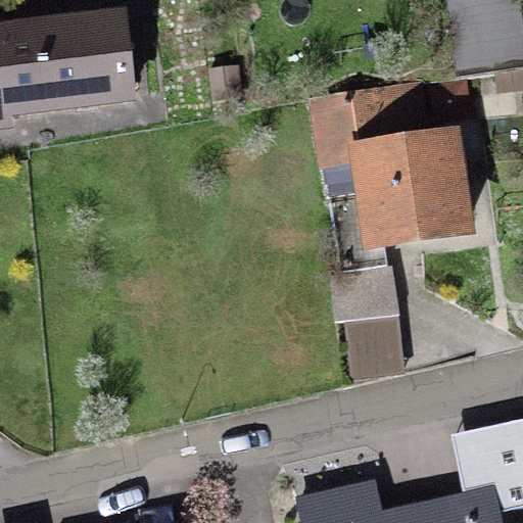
[(522,37),(519,0),(444,0),(454,76),(522,67),(522,37)]
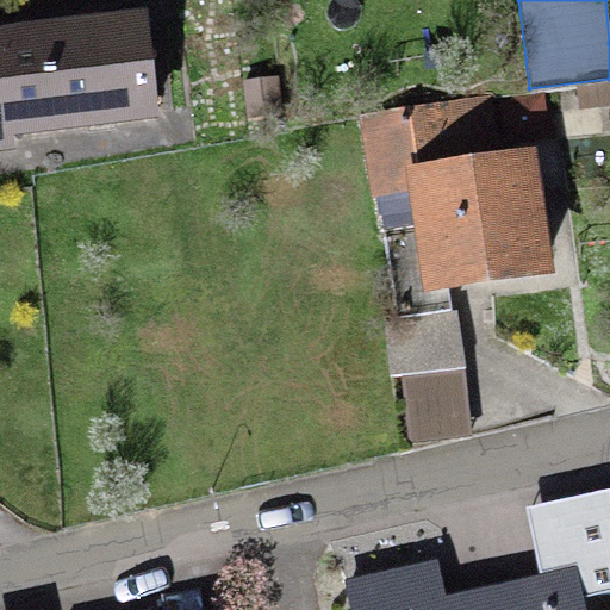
[(147,7),(0,24),(0,150),(14,150),(13,136),(160,118),(147,7)]
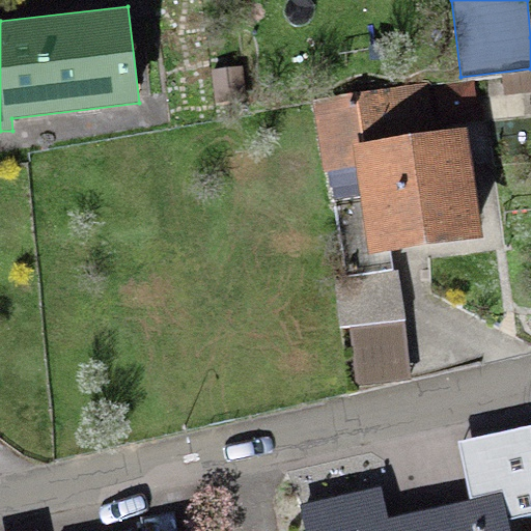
[(472,80),(431,86),(437,123),(477,118),(472,80)]
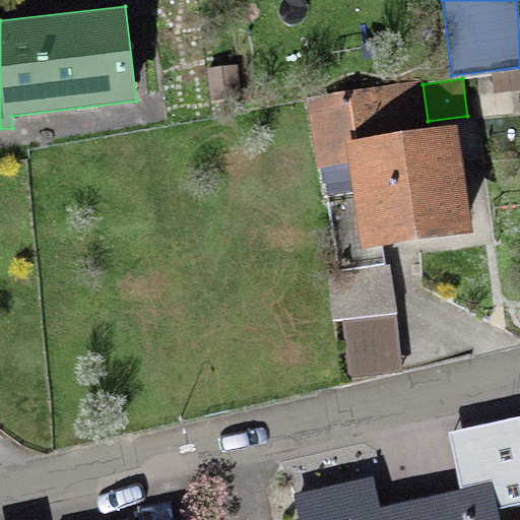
[(346,317),(352,373),(395,369),(381,242),(468,233),(456,127),(423,131),(416,83),(302,96),(311,173),(318,172),(334,318),(346,317)]
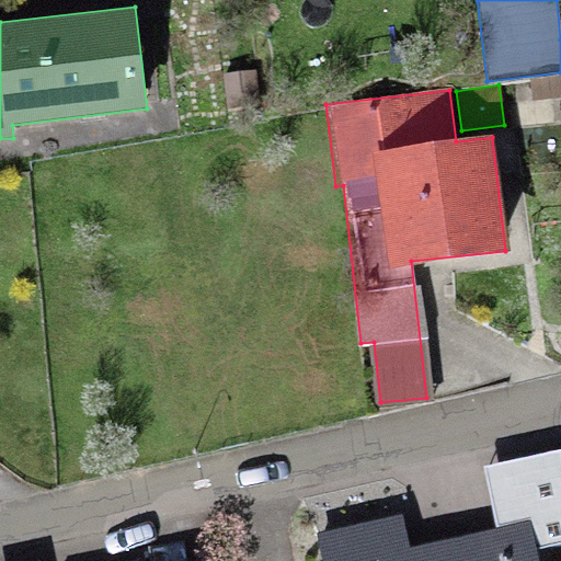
[(538,560),(529,521),(408,548),(401,515),(316,534),(321,560),(538,560)]
